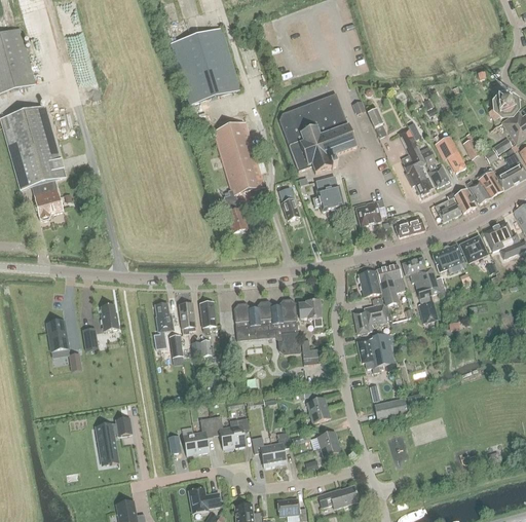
[(189,104),(239,88),(221,26),(170,41),(189,104)]
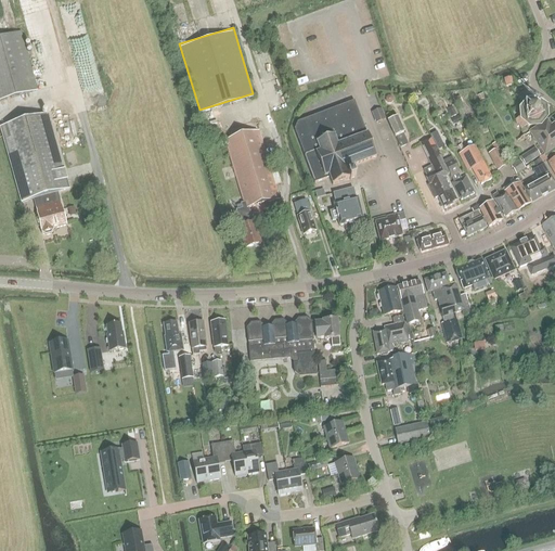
[(0,97),(37,87),(21,28),(0,34),(0,97)]
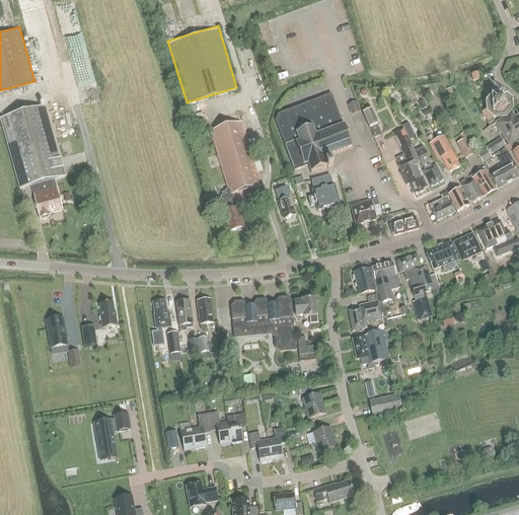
[(423,89),(426,98),(431,96),(430,93),(432,92),(429,86),(423,89)]
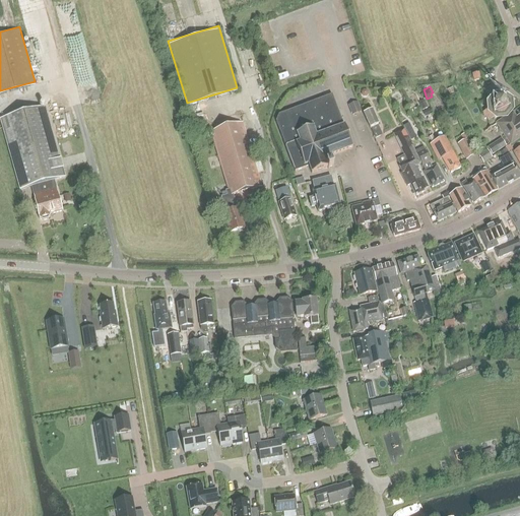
[(294,167),(304,163),(308,162),(311,170),(327,164),(328,165),(333,163),(331,157),(326,159),(324,155),(352,144),(344,122),(342,123),(331,91),(278,112),(275,118),(294,167)]
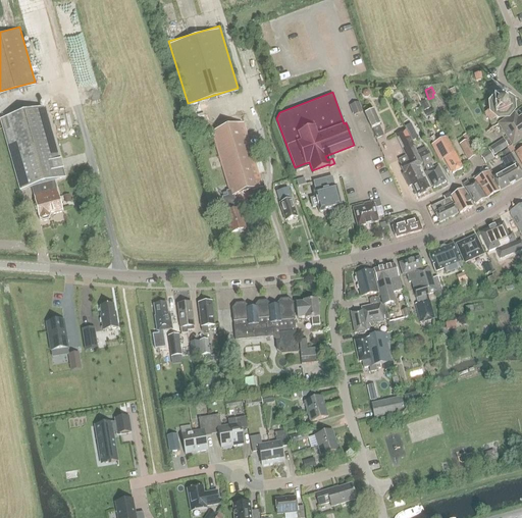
[(505,111),(509,107),(509,101),(504,97),(498,97),(493,102),(493,103),(484,109),(489,117),(499,112),(505,111)]
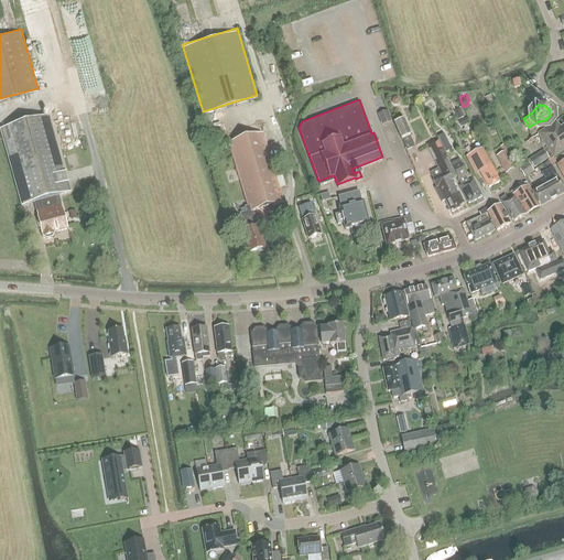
[(387,107),(377,110),(380,121),(391,117),(387,107)]
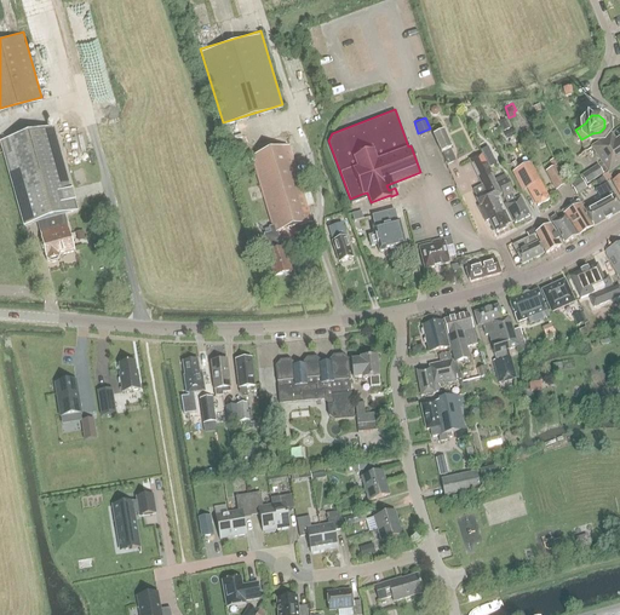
[(68,228),(64,211),(76,207),(53,124),(0,137),(0,138),(23,222),(38,218),(41,234),(40,234),(46,257),(51,259),(57,257),(58,253),(58,252),(74,248),(69,226),(68,228)]
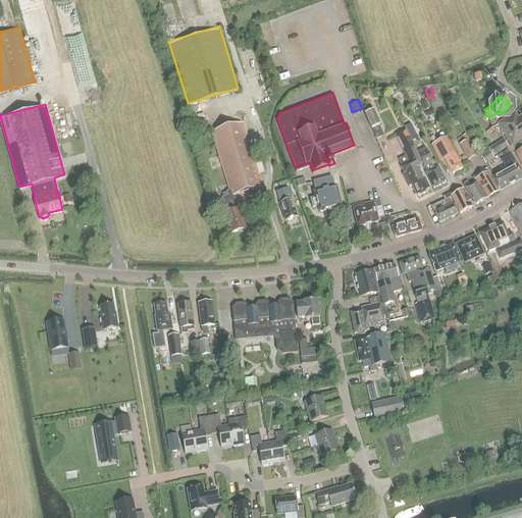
[(371,125),(378,121),(379,121),(372,106),(363,110),(370,125),(371,125)]
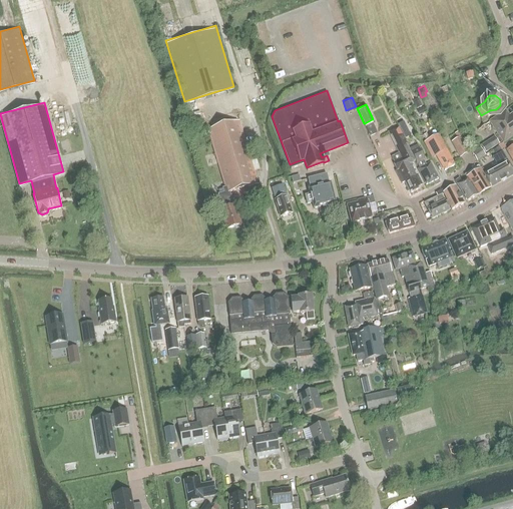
[(512,109),(508,113),(505,107),(489,118),(503,140),(512,132),(512,109)]
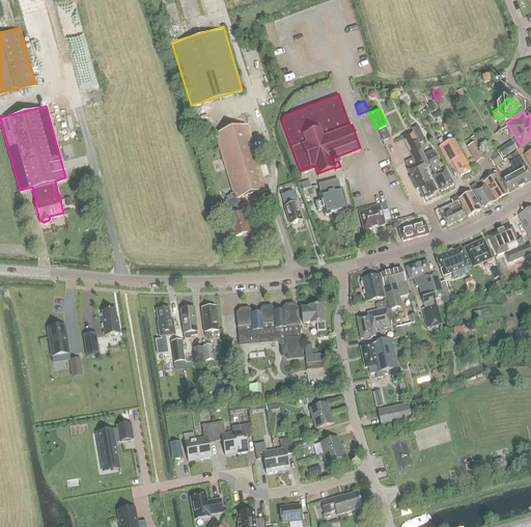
[(267,187),(247,121),(215,131),(232,191),(230,191),(231,196),(225,198),(227,202),(225,203),(229,214),(228,214),(234,234),(243,231),(244,232),(247,231),(247,230),(249,229),(243,210),(241,211),(238,198),(236,195),(267,187)]
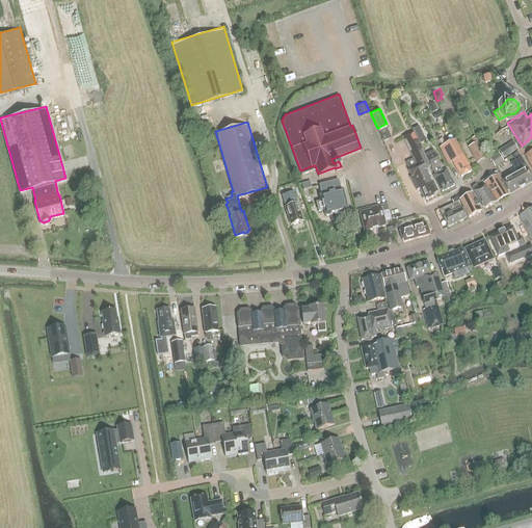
[(386,124),(378,128),(382,138),(391,135),(386,124)]
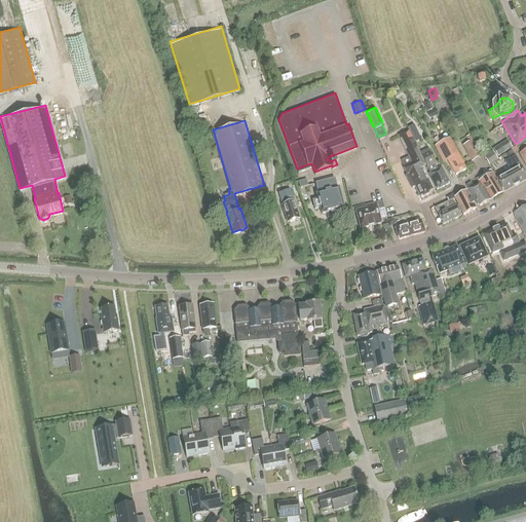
[(414,184),(420,194),(430,189),(429,188),(433,186),(421,163),(424,161),(408,127),(398,132),(409,153),(401,157),(403,162),(407,171),(404,172),(411,185),(414,184)]
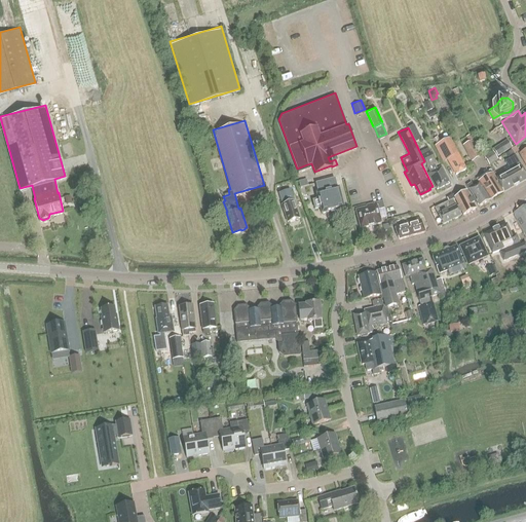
[(449,136),(439,141),(434,143),(442,158),(446,156),(454,172),(464,166),(449,136)]
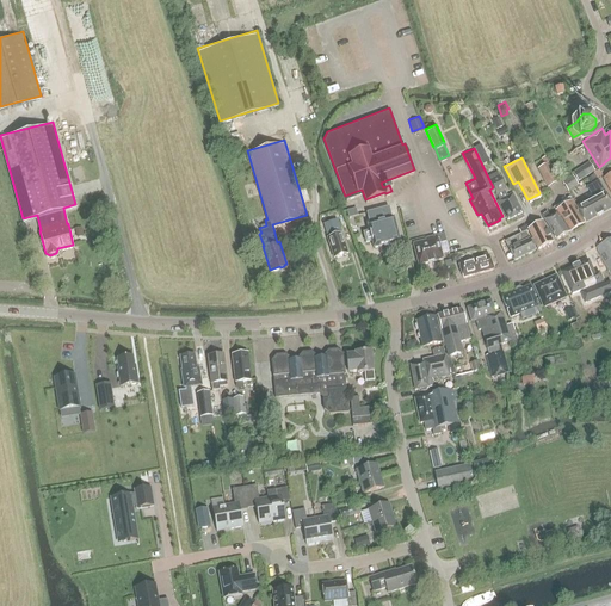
[(537,161),(544,181),(556,178),(549,158),(537,161)]
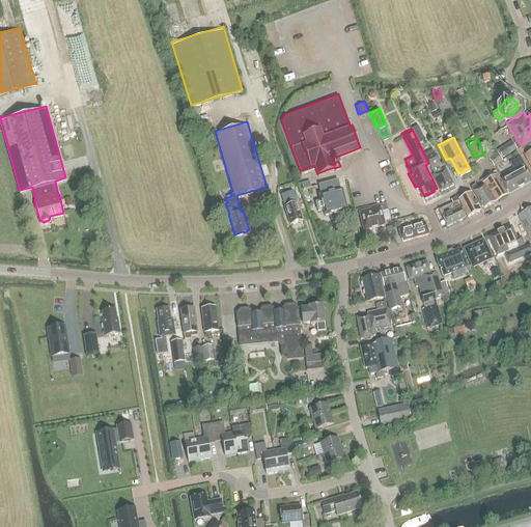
[(511,148),(508,143),(499,148),(503,154),(511,148)]
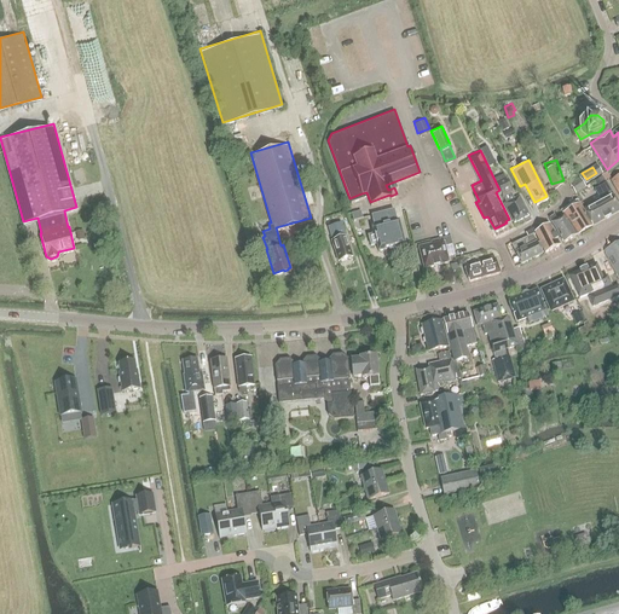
[(510,189),(504,174),(495,179),(502,193),(502,192),(505,200),(504,200),(513,219),(528,212),(519,192),(513,195),(510,189)]
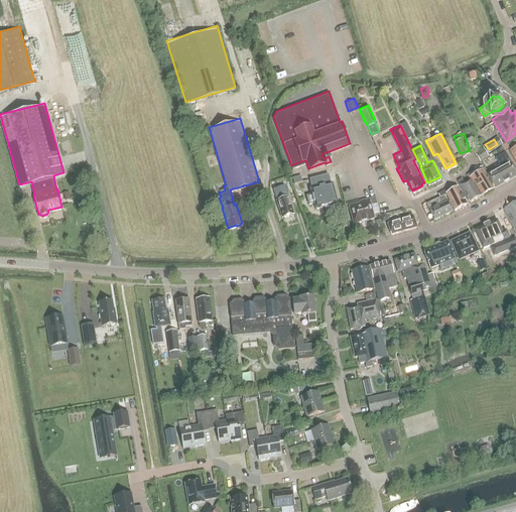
[(483,145),(475,151),(480,158),(488,153),(483,145)]
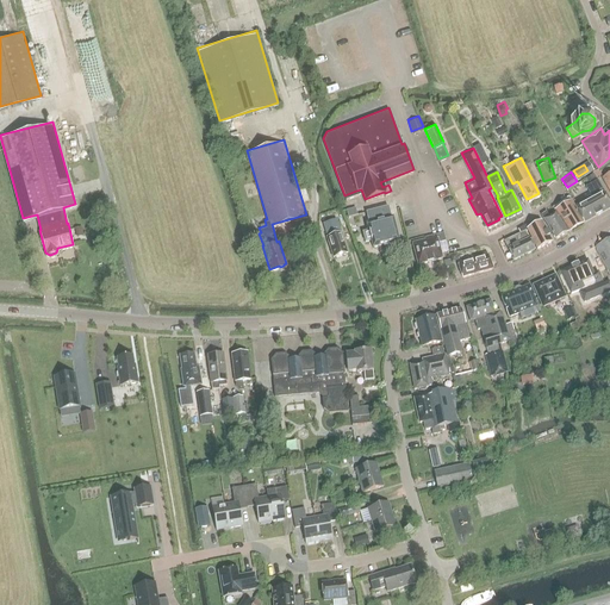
[(609,201),(596,178),(586,184),(592,194),(576,203),(574,204),(584,219),(609,204),(609,201)]
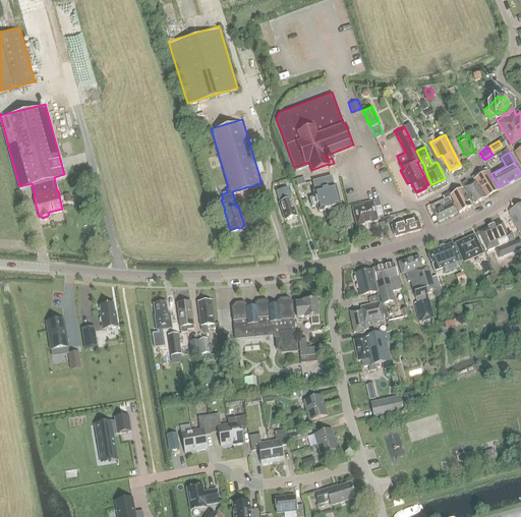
[(491,173),(485,164),(472,173),(474,177),(485,194),(499,187),(490,174),(491,173)]
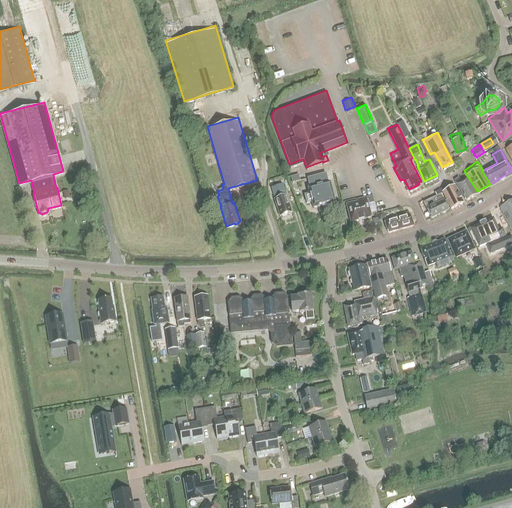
[(329,179),(327,180),(325,170),(306,175),(308,184),(307,185),(309,191),(304,192),(306,201),(311,199),(312,205),(334,199),(329,179)]
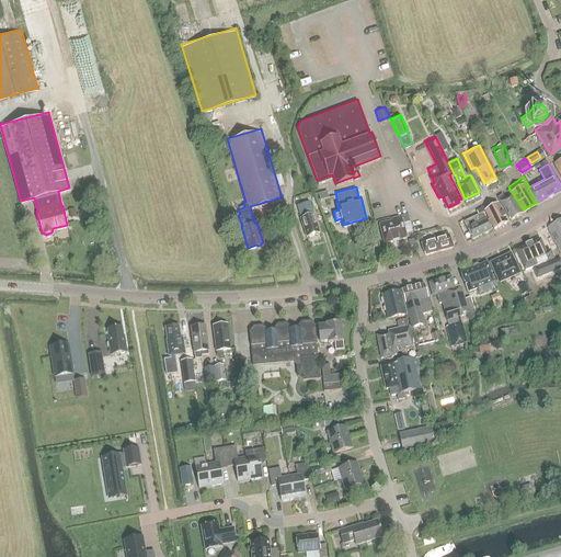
[(511,191),(504,195),(502,191),(497,194),(511,217),(523,209),(511,191)]
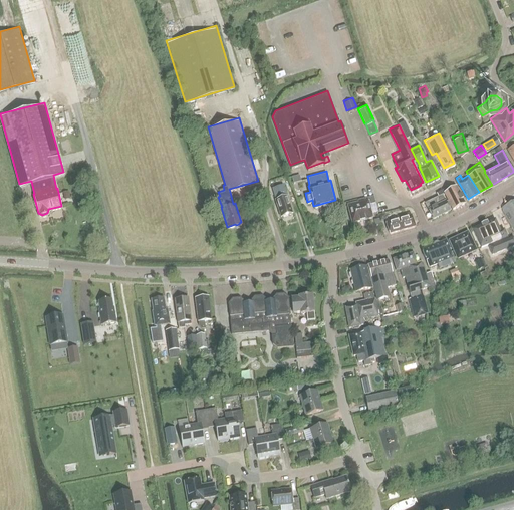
[(280,214),(292,211),(283,182),(272,186),(275,197),(280,214)]
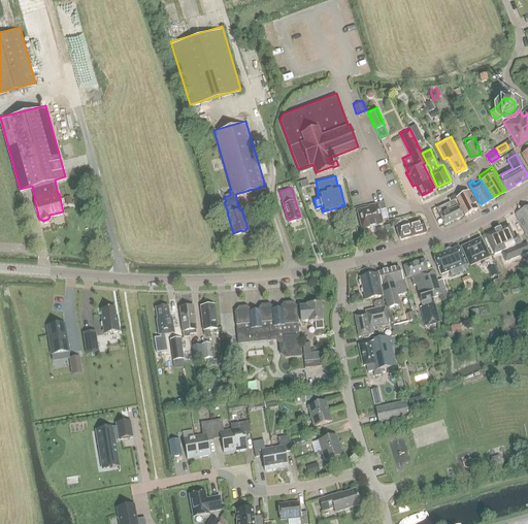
[(464,213),(477,206),(468,189),(460,193),(458,190),(453,192),(455,196),(456,195),(464,213)]
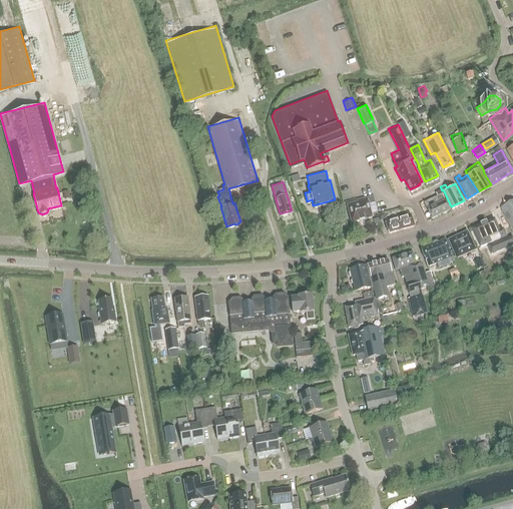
[(424,199),(431,215),(449,207),(440,186),(435,189),(437,193),(424,199)]
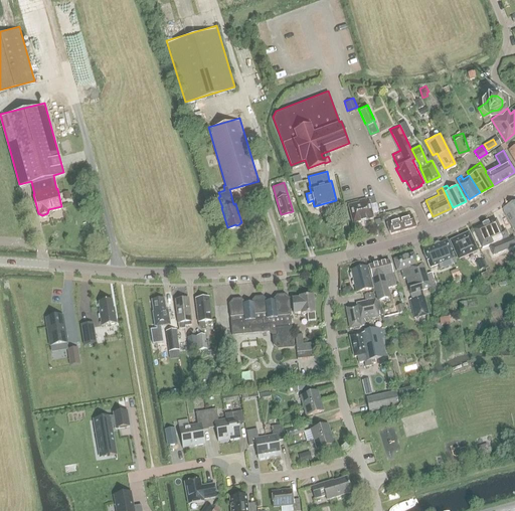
[(373,215),(370,201),(375,200),(373,194),(357,198),(357,199),(347,202),(348,203),(352,220),(373,215)]
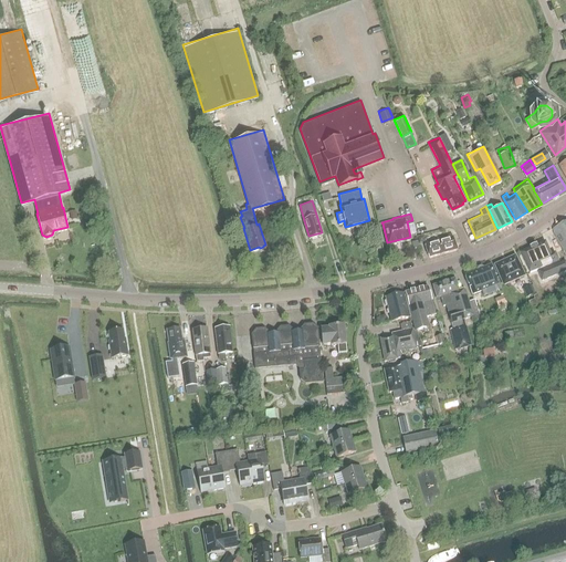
[(565,252),(565,218),(552,226),(565,253),(565,252)]
